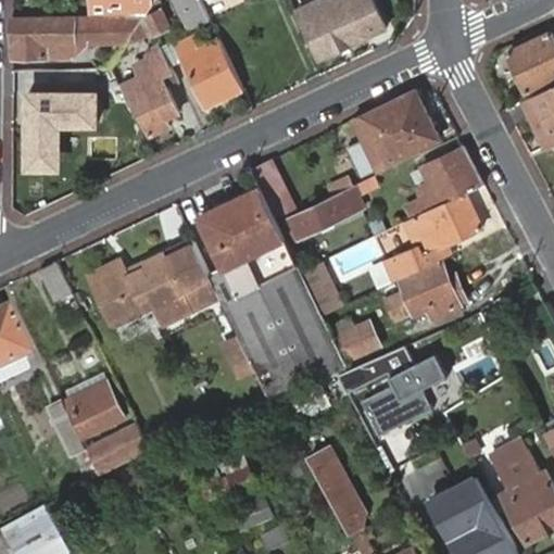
[(121,10),(121,0),(109,0),(109,10),(121,10)]
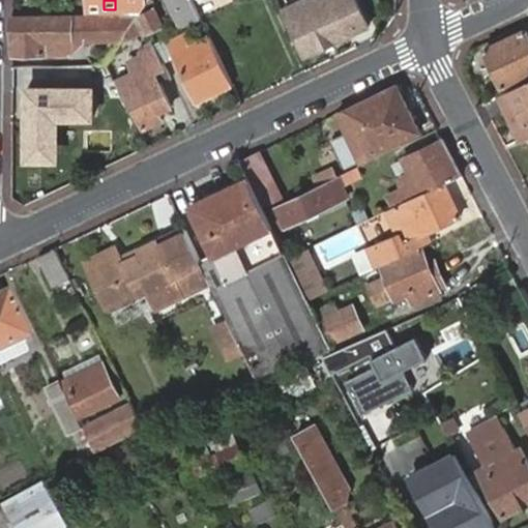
[(144,0),(115,0),(115,9),(139,10),(144,0)]
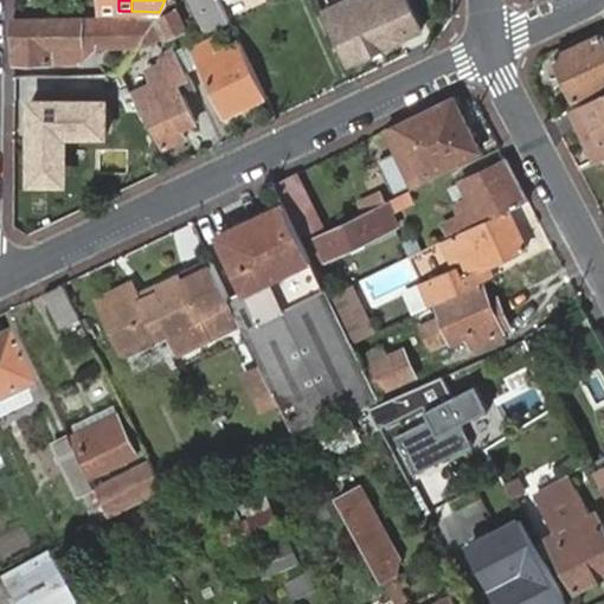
[(187,26),(175,0),(165,0),(159,12),(169,33),(187,26)]
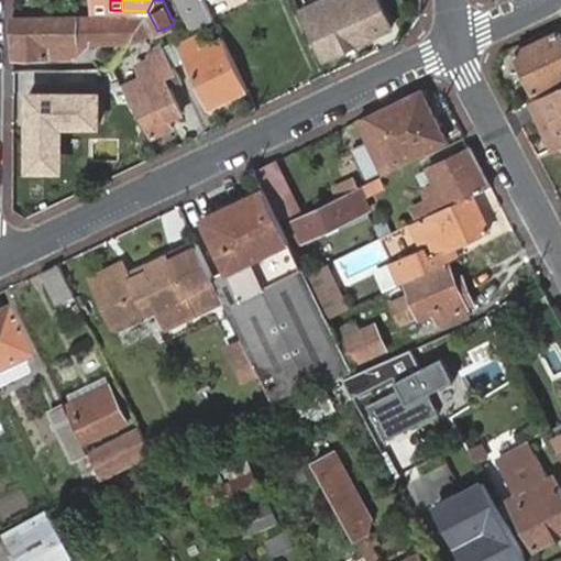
[(211,15),(204,0),(178,0),(190,25),(211,15)]
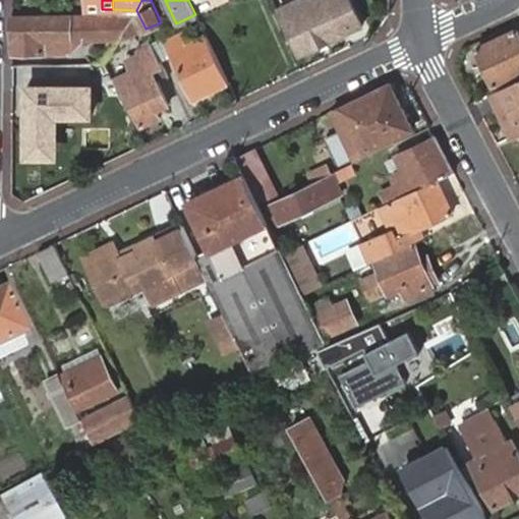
[(349,0),(286,0),(275,5),(297,52),(360,21),(349,0)]
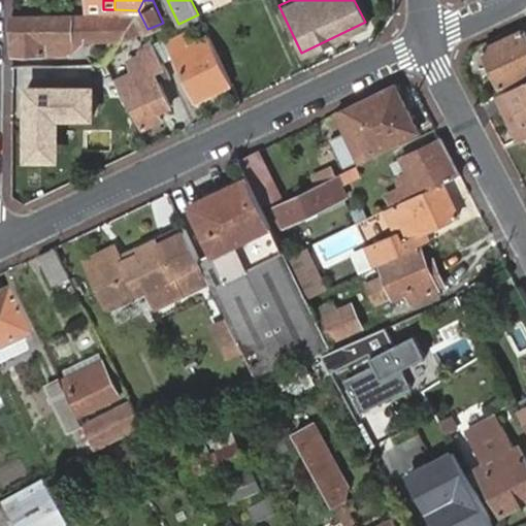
[(126,39),(148,29),(138,10),(135,17),(124,35),(126,39)]
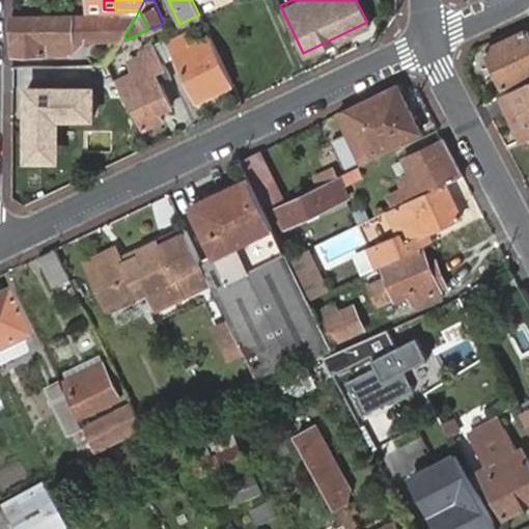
[(79,16),(12,16),(12,18),(12,51),(73,53),(89,39),(122,39),(124,35),(136,17),(79,16)]
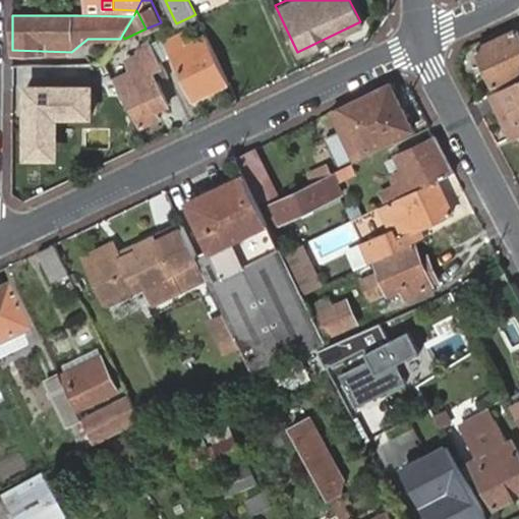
[(211,90),(227,81),(205,34),(186,41),(181,31),(166,39),(190,89),(207,81),(211,90)]
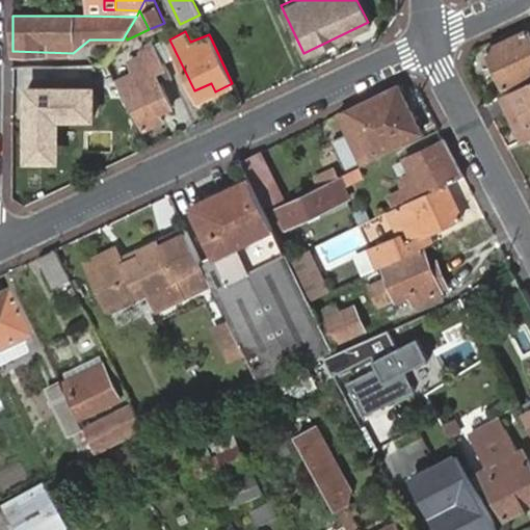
[(484,49),(501,85),(529,72),(529,44),(524,31),(484,49)]
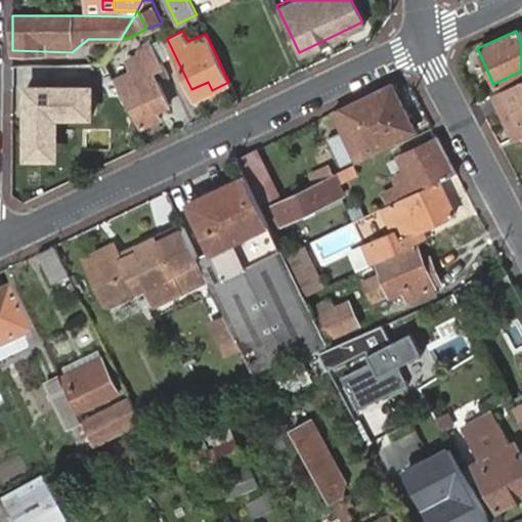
[(159,82),(170,76),(154,44),(154,43),(139,50),(140,52),(125,59),(130,72),(114,80),(123,99),(128,96),(142,124),(165,115),(161,106),(169,101),(159,82)]
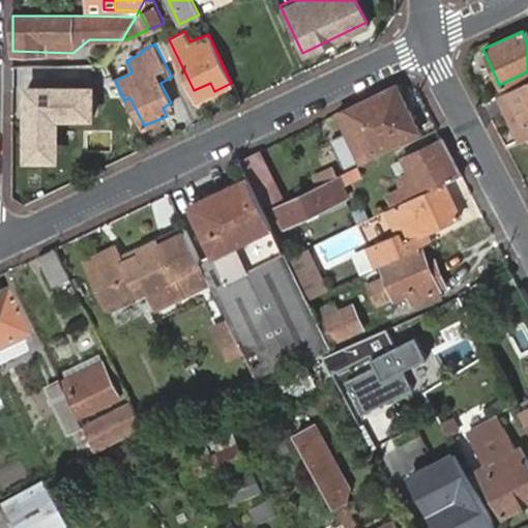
[(527,80),(500,93),(523,141),(527,138),(527,80)]
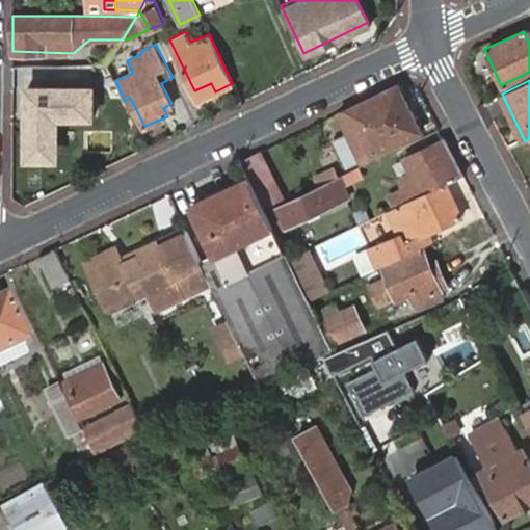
[(200,100),(215,91),(211,83),(194,90),(200,100)]
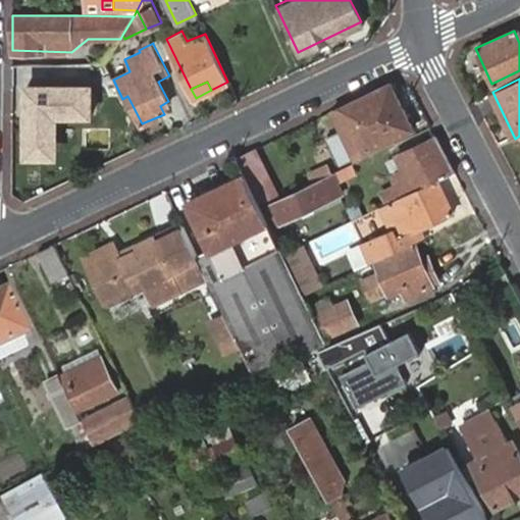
[(91,113),(91,84),(28,84),(28,155),(49,155),(49,140),(54,135),(54,120),(58,113),(91,113)]
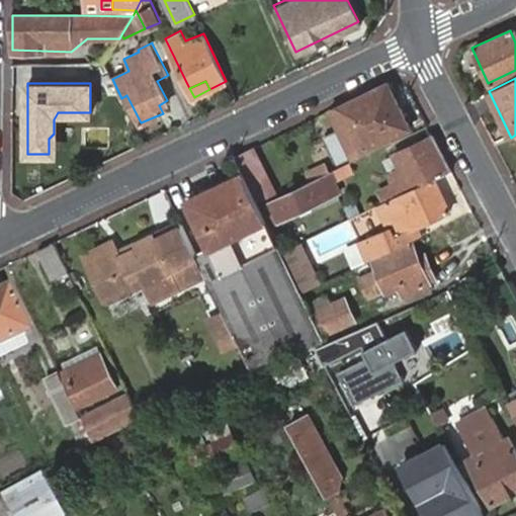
[(406,127),(385,83),(335,107),(357,152),(406,127)]
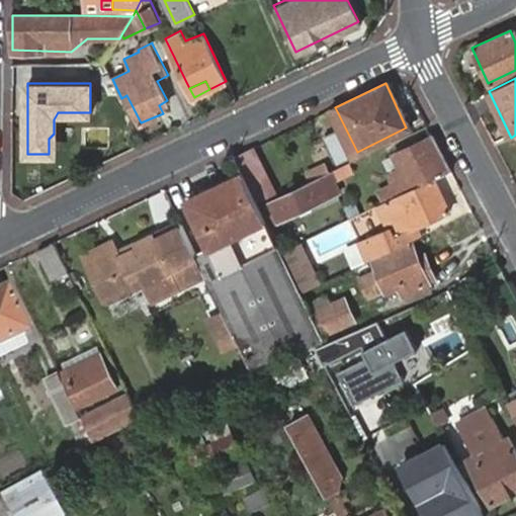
[(449,172),(431,135),(392,155),(398,168),(388,173),(392,183),(377,191),(383,202),(434,179),(449,172)]
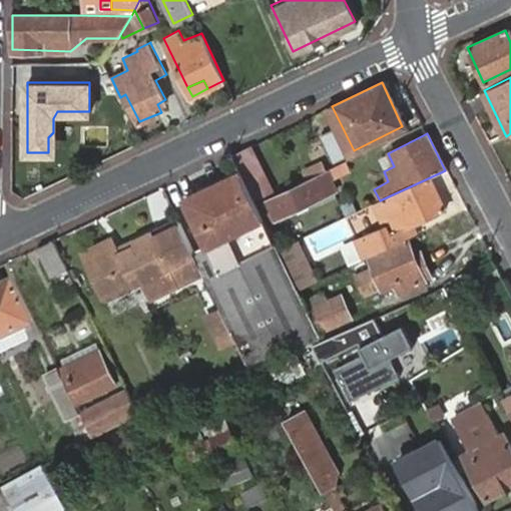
[(258,205),(269,201),(274,199),(247,146),(231,153),(241,173),(258,205)]
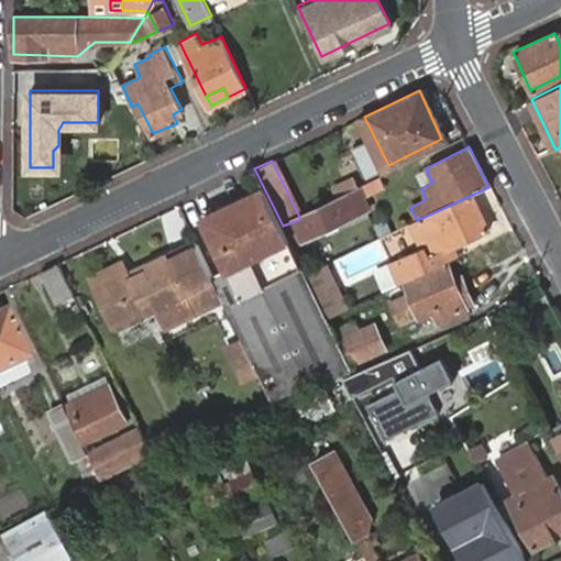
[(338,200),(358,190),(351,178),(332,188),(338,200)]
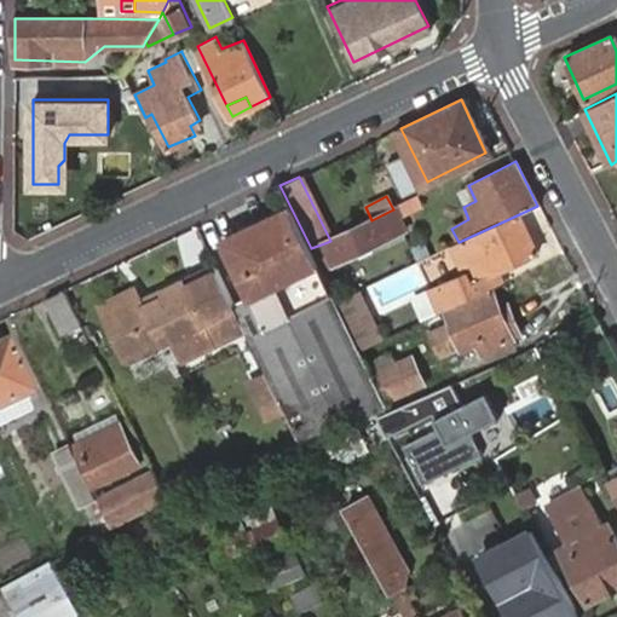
[(370,373),(359,350),(336,299),(317,260),(311,248),(292,209),(235,236),(237,238),(336,436),(370,416),(388,408),(384,399),(370,373)]
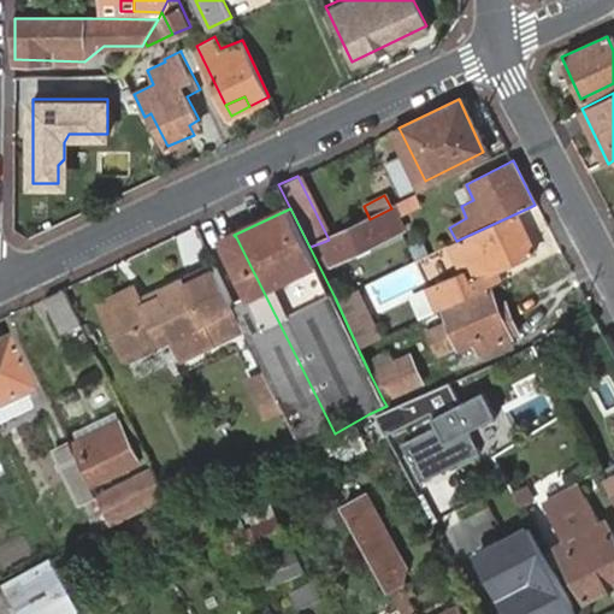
[(401,228),(391,208),(370,219),(329,240),(323,242),(332,261),(401,228)]
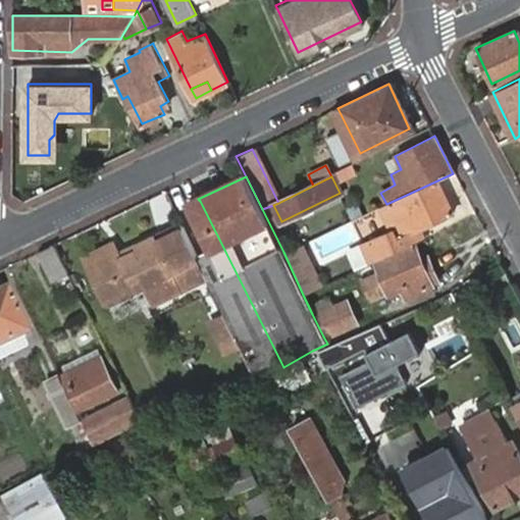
[(437,180),(386,204),(376,209),(387,234),(358,248),(367,267),(370,265),(427,240),(422,228),(454,213),(437,180)]
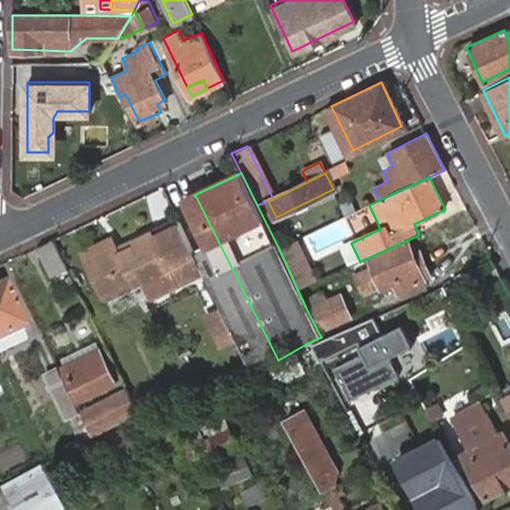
[(209,244),(193,252),(200,266),(216,298),(218,302),(221,306),(231,327),(234,333),(235,335),(254,371),(278,360),(196,197),(194,195),(187,199),(209,244)]
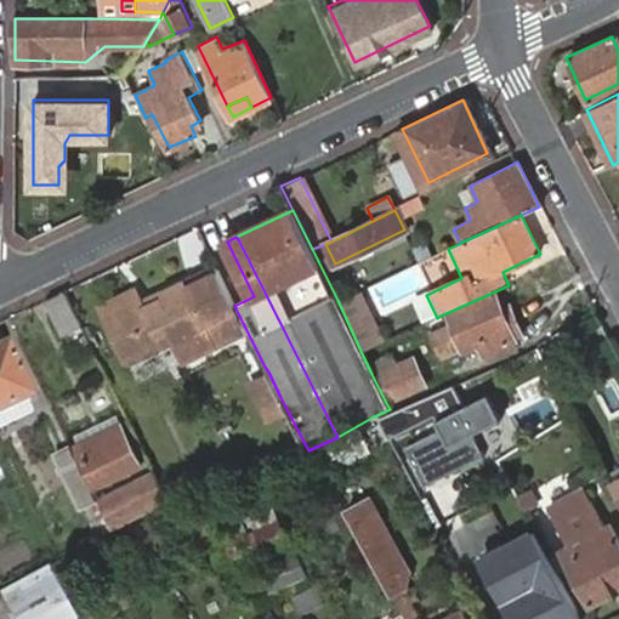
[(215,271),(213,266),(159,291),(163,297),(146,306),(142,299),(137,290),(102,308),(126,356),(163,338),(155,327),(166,322),(182,352),(243,323),(234,306),(215,271)]
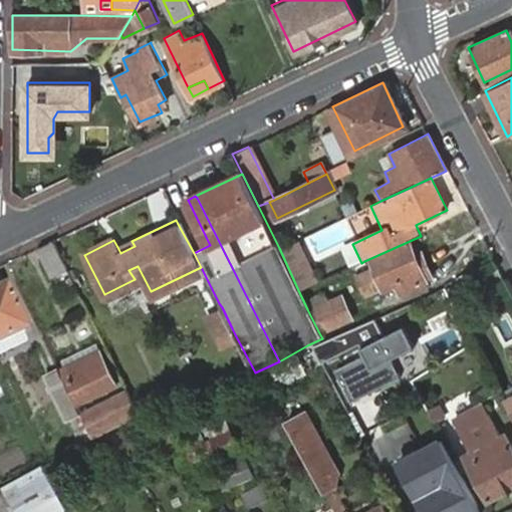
[(84,255),(113,240),(109,232),(80,247),(84,255)]
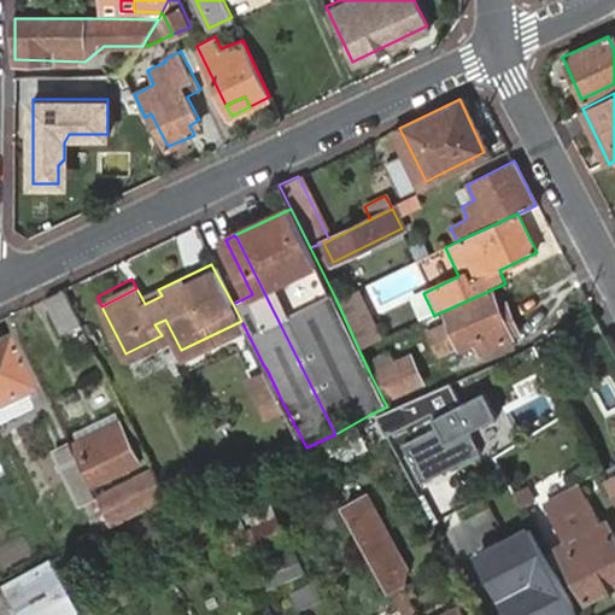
[(358,287),(335,298),(358,349),(384,339),(358,287)]
